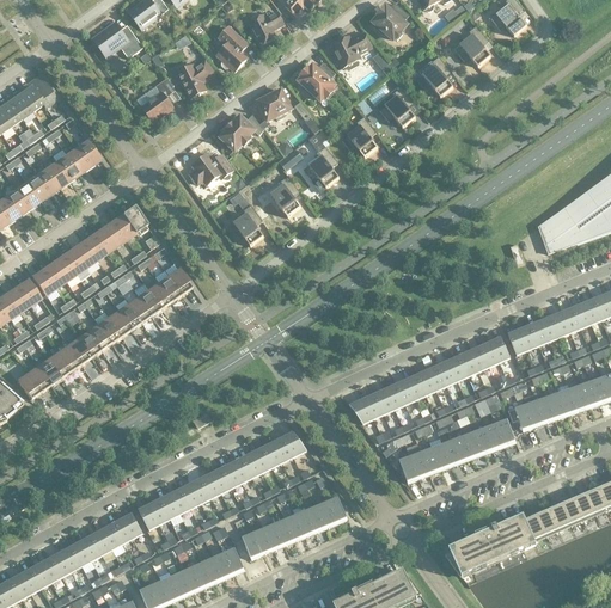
[(140,29),(160,13),(167,8),(160,0),(150,0),(145,0),(141,4),(140,2),(128,12),(140,29)]
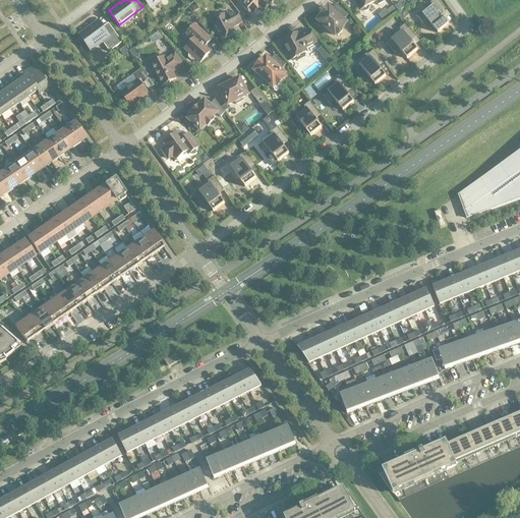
[(258,4),(264,8),(271,0),(244,0),(241,3),(250,12),(251,12),(251,11),(254,8),(258,4)]
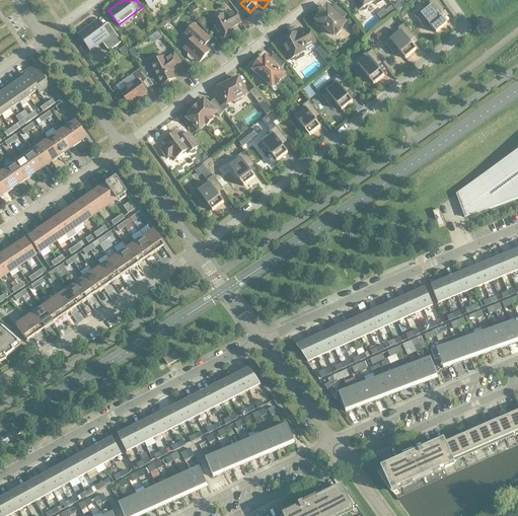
[(375,2),(380,0),(354,0),(358,7),(359,7),(360,8),(361,8),(363,8),(364,8),(365,7),(366,6),(367,5),(367,4),(367,2),(371,0),(374,0),(375,2)]
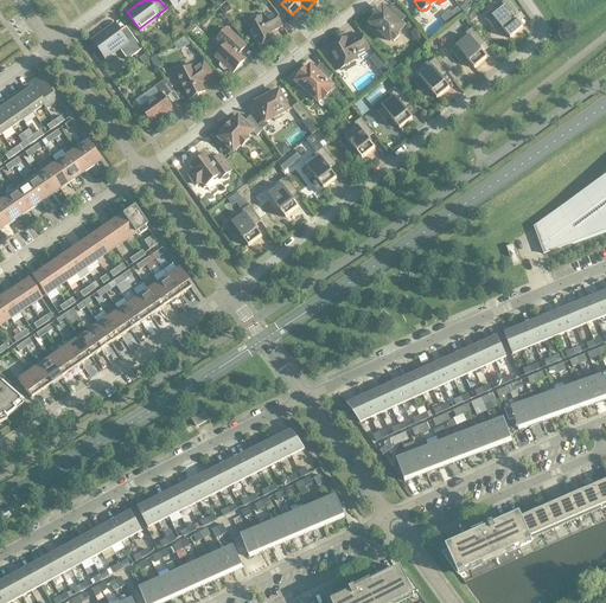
[(465,0),(459,5),(464,11),(470,6),(465,0)]
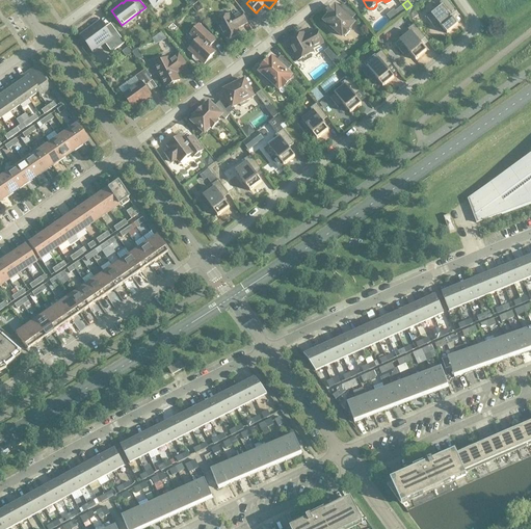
[(455,8),(448,0),(439,0),(441,3),(426,16),(433,25),(434,25),(433,24),(437,21),(446,31),(457,22),(450,14),(455,8)]
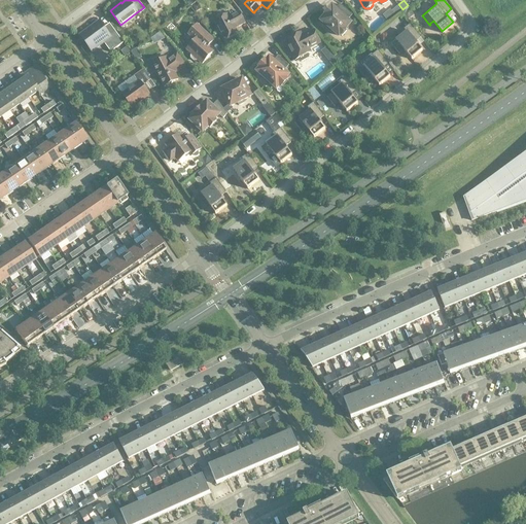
[(346,28),(345,28),(344,27),(349,21),(346,18),(351,12),(339,2),(338,3),(339,3),(336,7),(335,6),(335,7),(331,5),(320,19),(322,20),(320,22),(329,30),(331,28),(338,33),(339,32),(341,33),(346,28)]
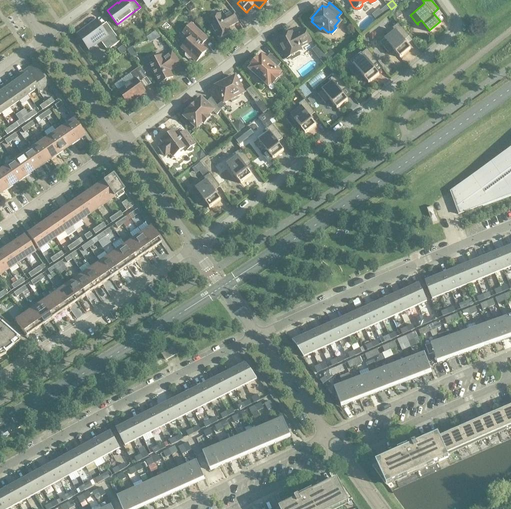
[(385,4),(379,8),(384,14),(389,9),(385,4)]
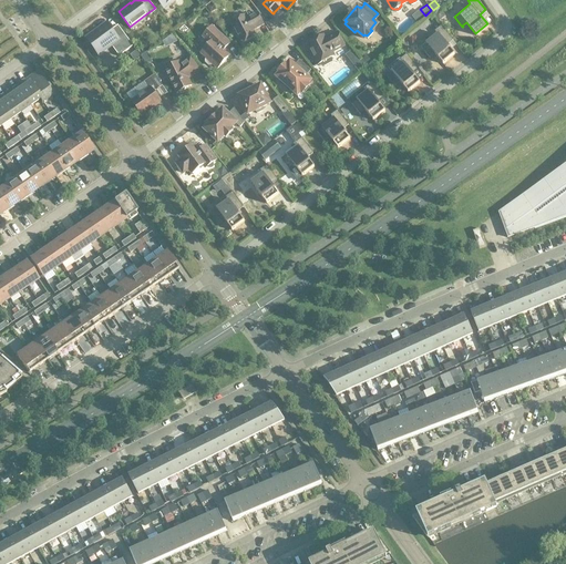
[(228,20),(240,41),(255,33),(251,27),(255,24),(255,26),(263,22),(256,10),(246,16),(244,12),(239,14),(238,12),(236,12),(233,13),(232,16),(233,18),(228,20)]
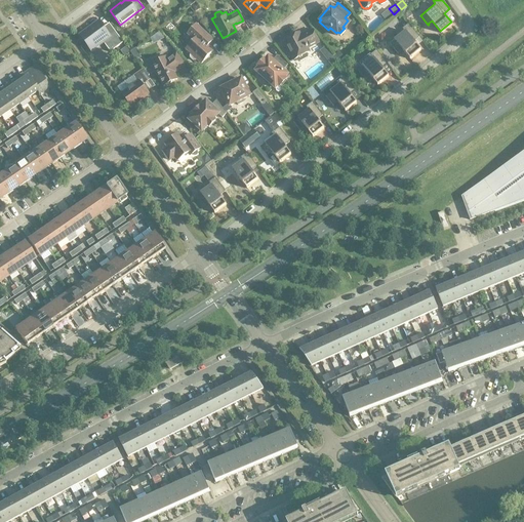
[(97,18),(79,33),(90,48),(97,43),(103,39),(110,49),(122,40),(110,24),(106,27),(104,26),(97,18)]
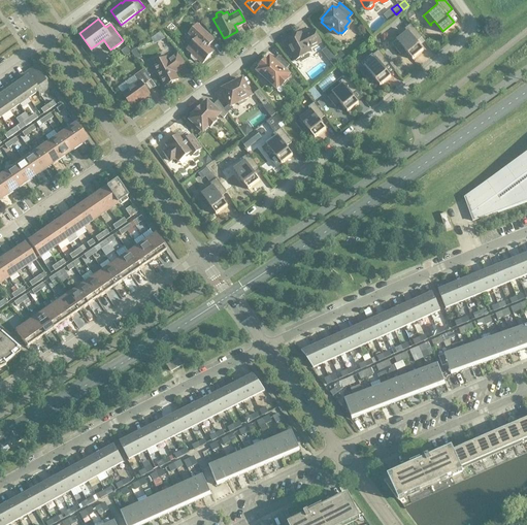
[(416,39),(421,35),(409,22),(403,26),(406,30),(391,42),(399,52),(399,51),(403,46),(412,57),(422,48),(416,39)]
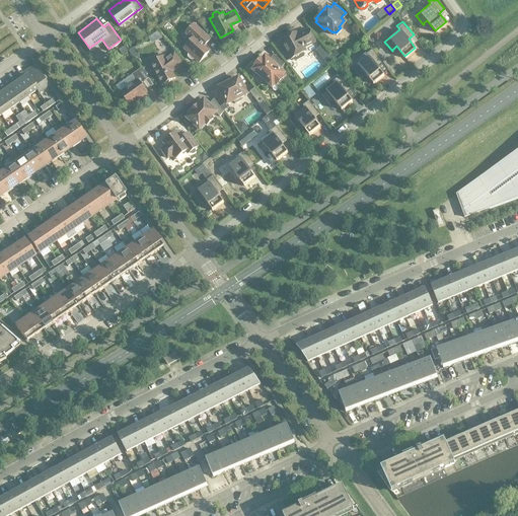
[(210,48),(205,43),(209,38),(193,22),(186,30),(190,34),(187,38),(187,40),(189,41),(183,46),(189,51),(187,53),(187,55),(190,58),(193,57),(194,56),(198,60),(210,48)]
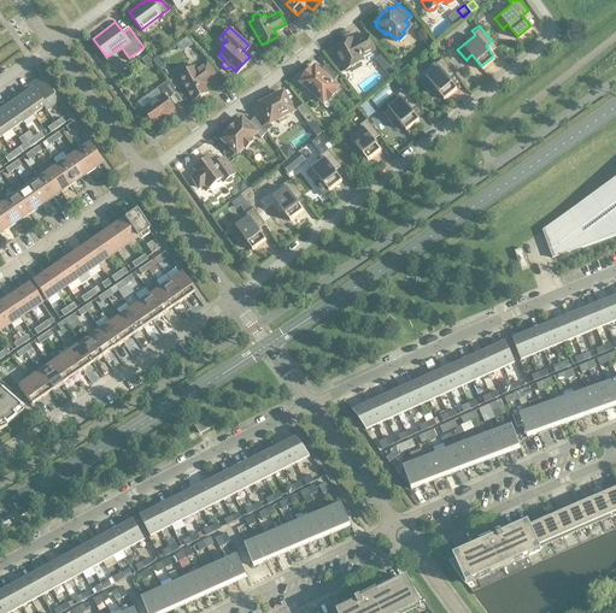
[(361,54),(374,47),(367,33),(356,37),(357,39),(353,41),(350,35),(333,45),(345,68),(347,66),(348,69),(351,69),(359,64),(361,62),(359,59),(362,58),(361,54)]
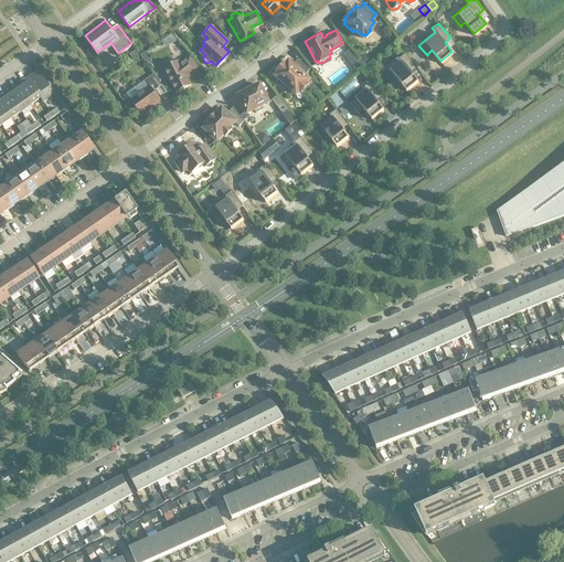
[(357,71),(363,65),(349,48),(343,53),(357,71)]
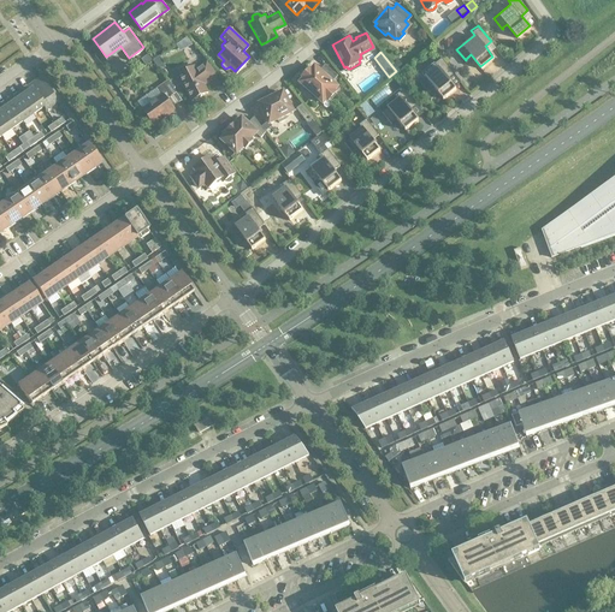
[(147,53),(140,58),(143,63),(151,58),(147,53)]
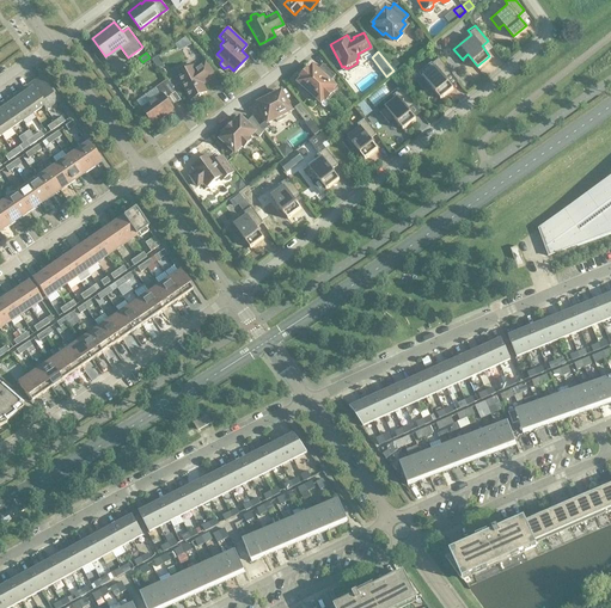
[(444,77),(451,72),(438,55),(431,61),(434,65),(416,79),(425,90),(426,90),(425,88),(429,85),(439,97),(452,86),(444,77)]
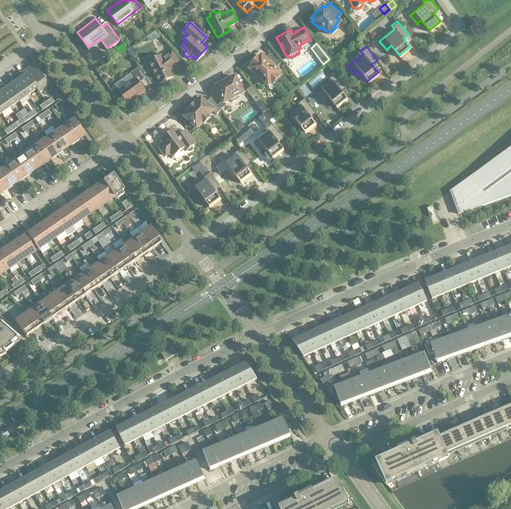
[(148,56),(149,58),(150,59),(147,60),(158,82),(172,75),(169,69),(170,68),(169,68),(172,66),(180,61),(171,49),(162,56),(161,53),(159,54),(157,51),(148,56)]
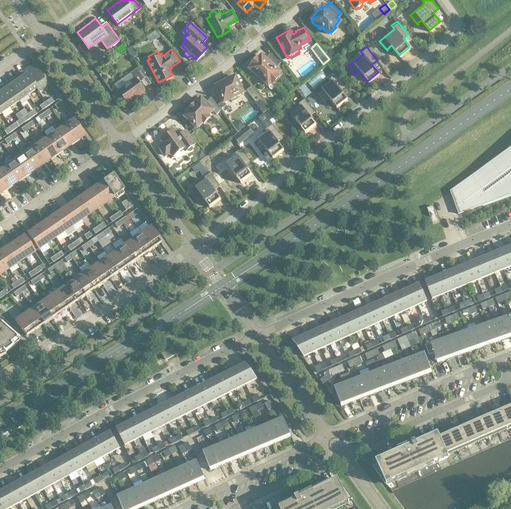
[(325,52),(330,58),(334,55),(329,49),(325,52)]
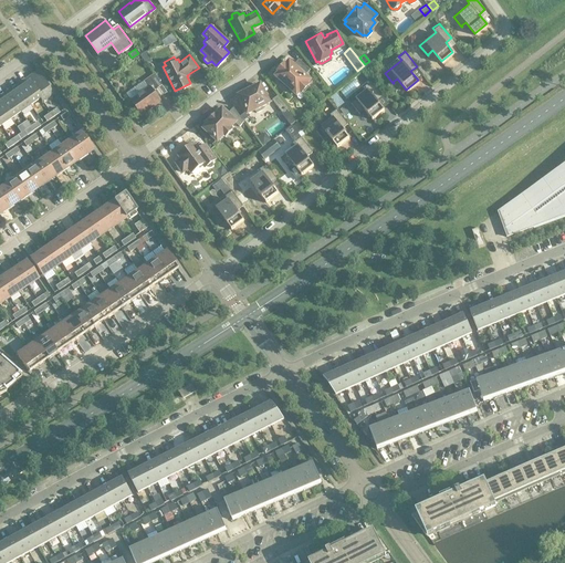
[(302,91),(307,84),(305,81),(309,77),(303,73),(309,68),(297,58),(293,64),(289,60),(285,63),(283,62),(276,69),(279,71),(275,74),(280,77),(279,80),(286,86),(288,85),(295,92),(299,89),(302,91)]
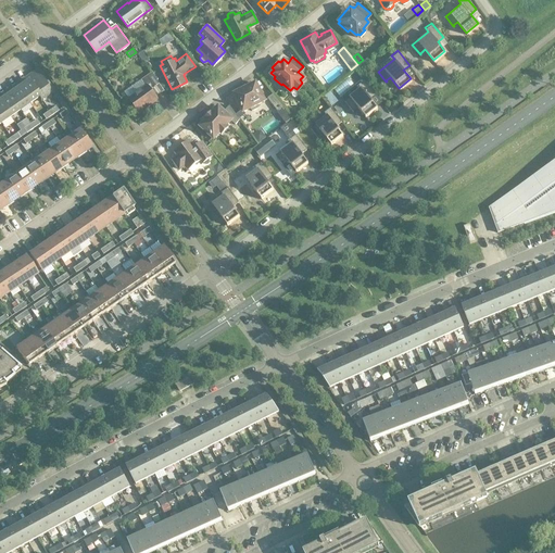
[(150,87),(159,82),(151,71),(142,77),(147,84),(128,97),(138,111),(156,98),(150,87)]
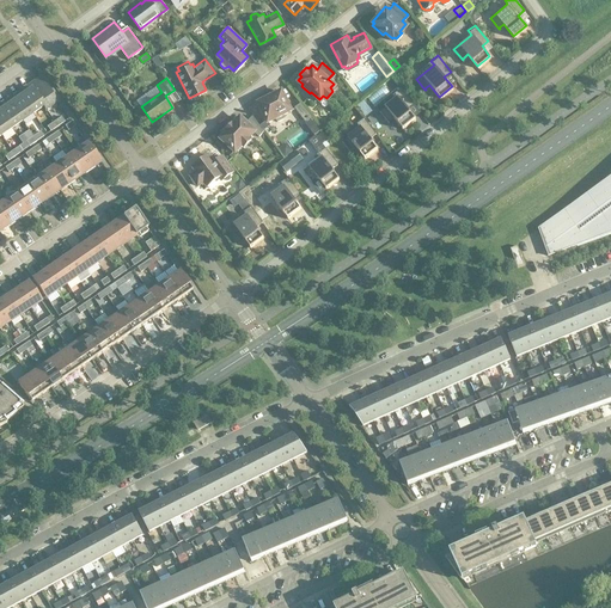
[(35,79),(29,84),(44,106),(55,99),(41,79),(36,83),(35,79)]
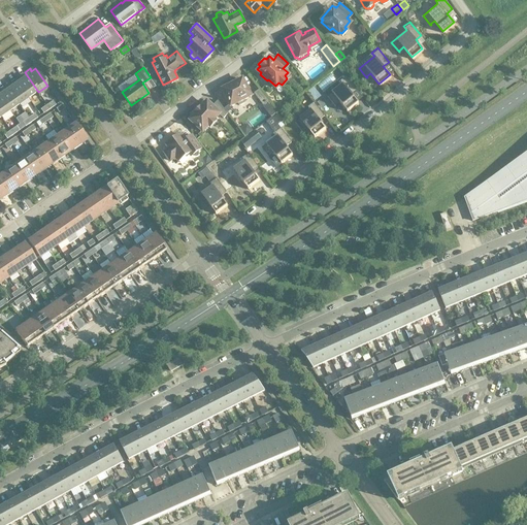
[(38,92),(25,72),(21,75),(22,77),(17,80),(27,96),(36,90),(38,92)]
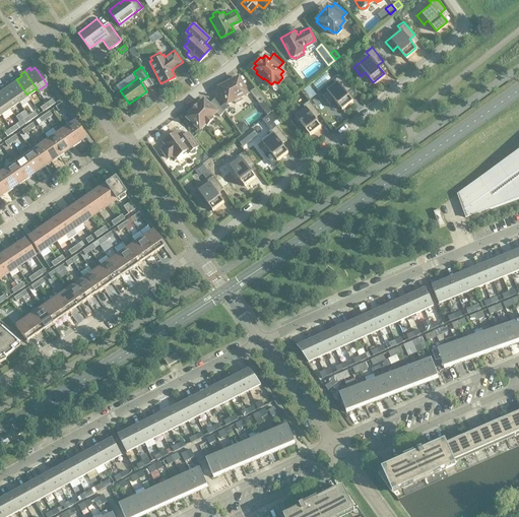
[(329,101),(333,98),(341,108),(352,100),(345,90),(350,86),(340,73),(334,77),(336,81),(322,92),(329,103),(329,102),(329,101)]
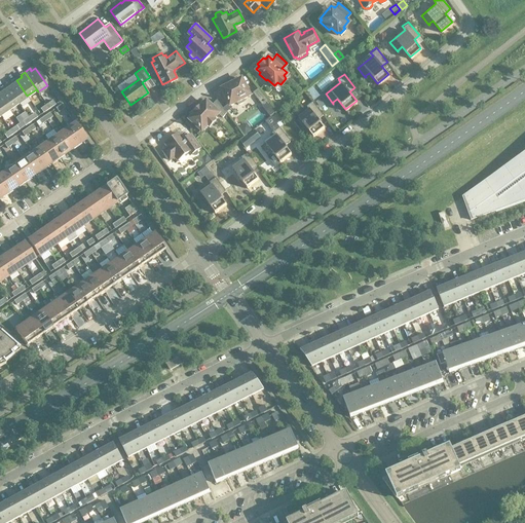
[(242,97),(250,92),(240,76),(221,86),(229,103),(236,100),(237,103),(244,99),(242,97)]
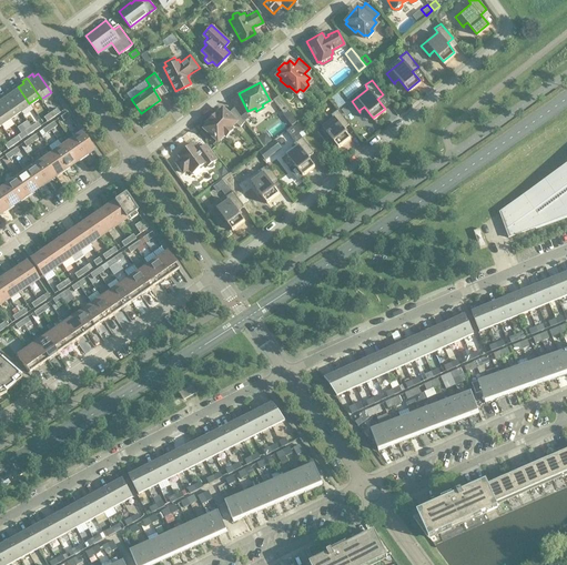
[(29,103),(18,87),(13,90),(11,88),(7,91),(19,110),(29,103)]
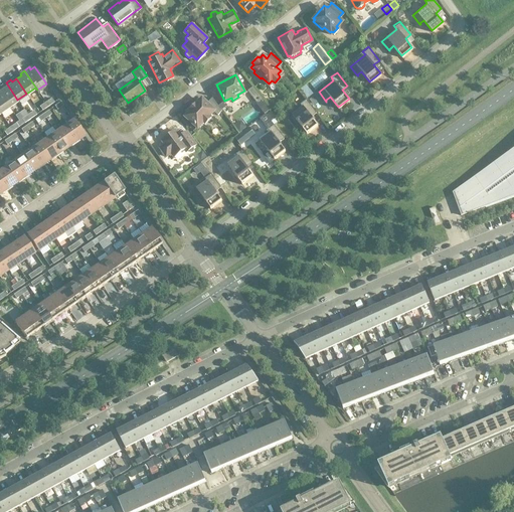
[(17,100),(6,82),(2,86),(3,88),(0,89),(0,93),(9,106),(17,100)]
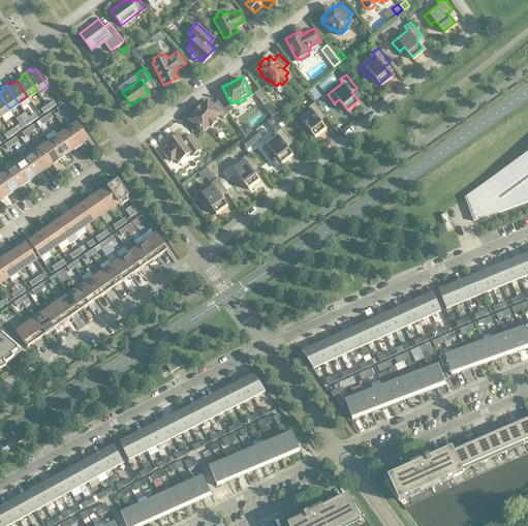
[(258,87),(253,91),(264,104),(269,100),(258,87)]
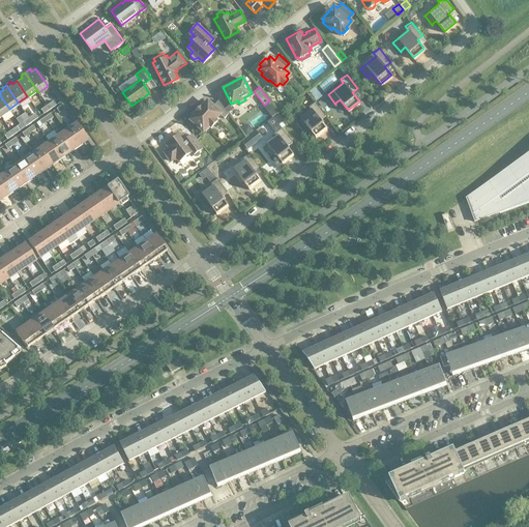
[(9,109),(0,95),(0,115),(9,109)]
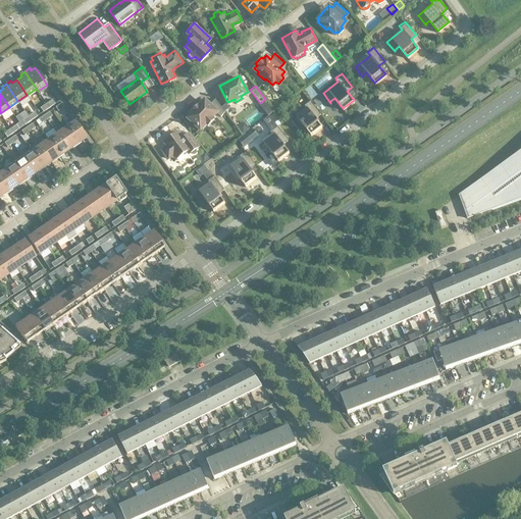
[(51,97),(45,101),(48,105),(54,101),(51,97)]
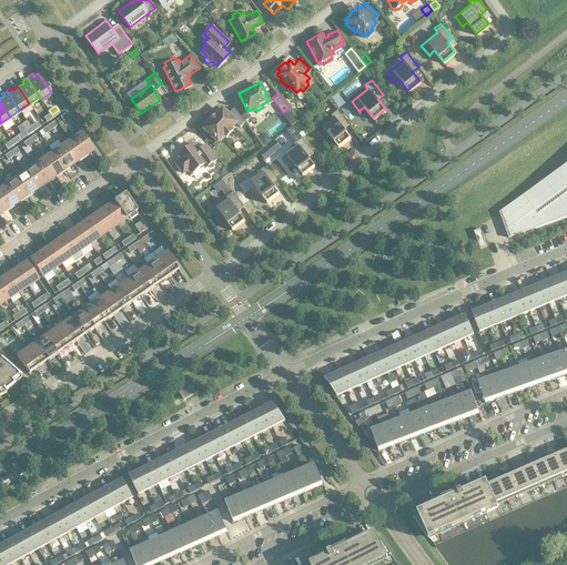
[(233,106),(229,110),(228,112),(222,108),(215,114),(215,115),(211,120),(204,127),(218,139),(235,120),(240,124),(244,120),(233,106)]
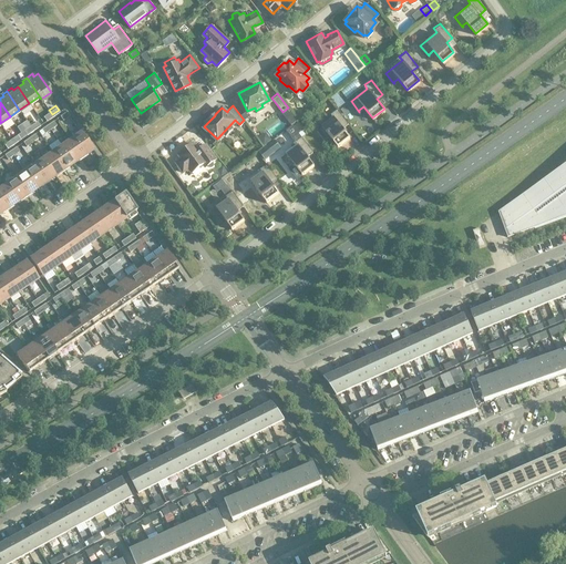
[(288,108),(283,112),(290,122),(296,118),(288,108)]
